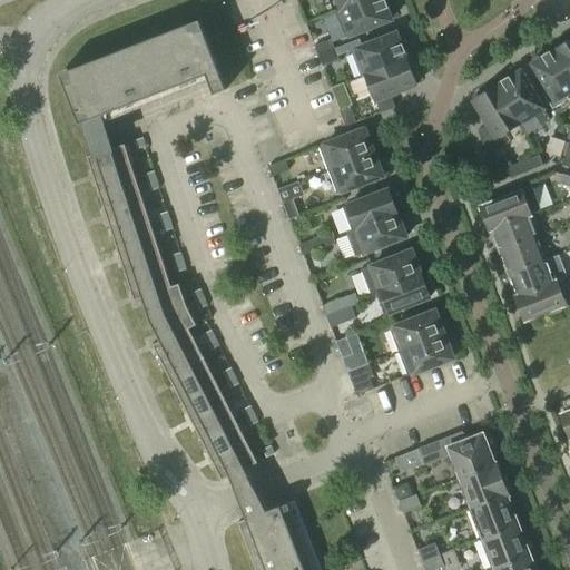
[(363,0),(341,9),(340,8),(335,10),(345,37),(391,19),(390,17),(393,16),(389,1),(385,2),(383,0),(363,0)]
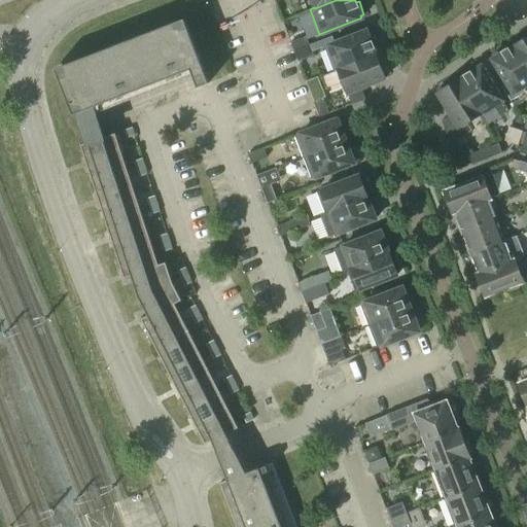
[(315,8),(336,0),(311,0),(314,7),(315,8)]
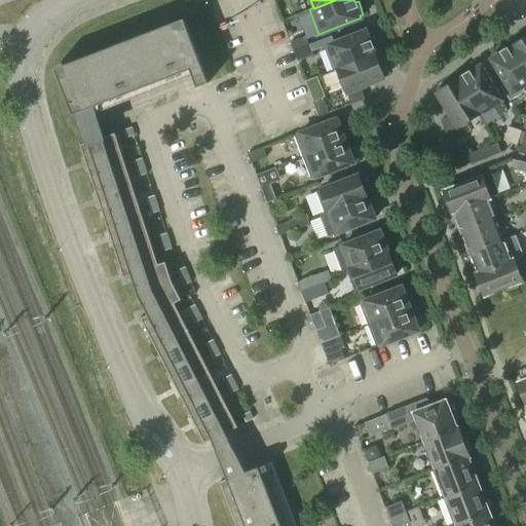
[(77,113),(86,142),(103,137),(92,106),(190,69),(197,86),(209,82),(184,19),(54,67),(72,114),(77,113)]
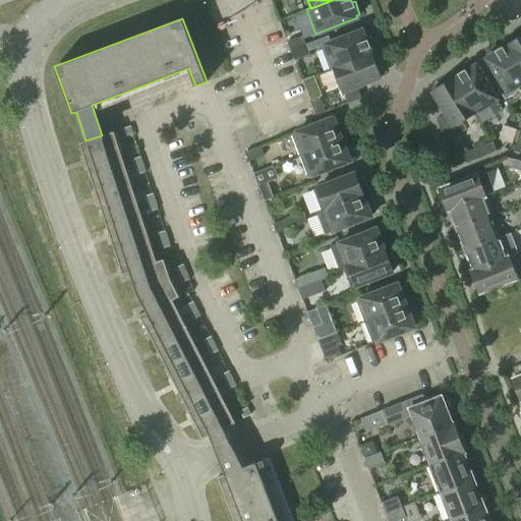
[(320,46),(329,70),(334,68),(371,54),(368,45),(371,44),(366,32),(363,33),(362,30),(320,46)]
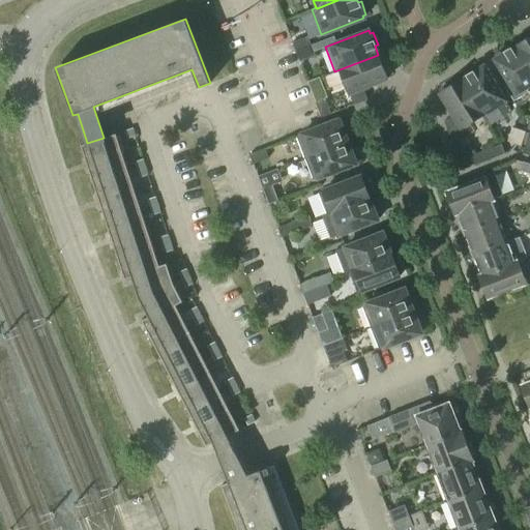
[(517,46),(529,66),(529,33),(524,37),(525,40),(517,46)]
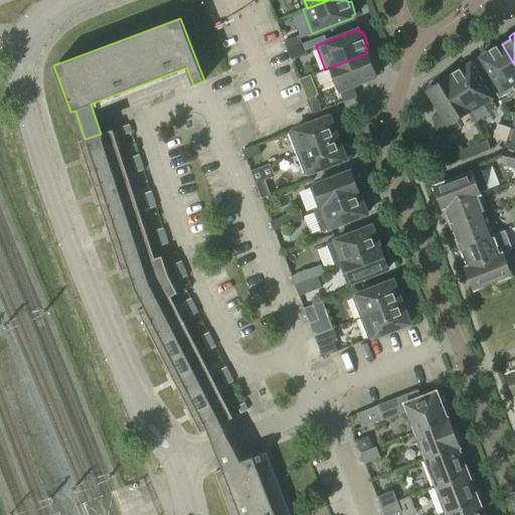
[(288,50),(302,44),(299,35),(284,41),(288,50)]
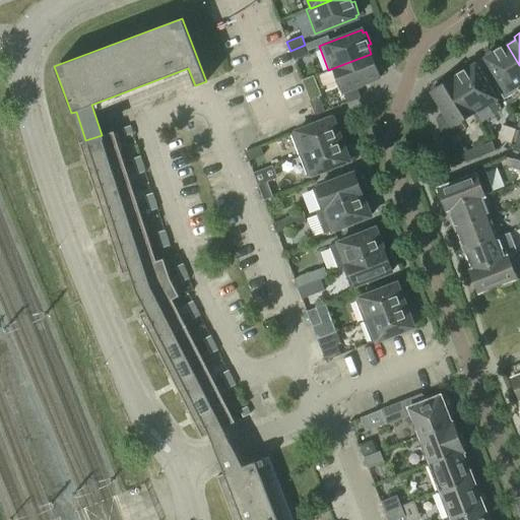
[(309,54),(305,45),(290,51),(294,60),(309,54)]
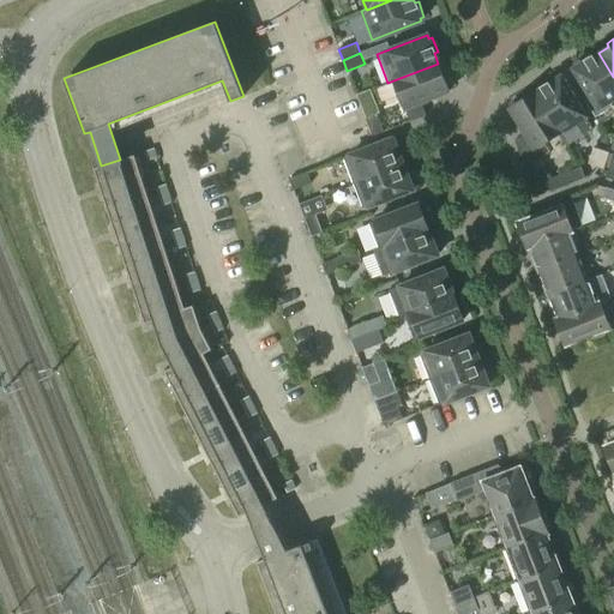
[(613,98),(613,77),(599,53),(590,59),(588,55),(575,64),(577,67),(573,68),(591,97),(584,101),(595,118),(613,107),(609,102),(613,98)]
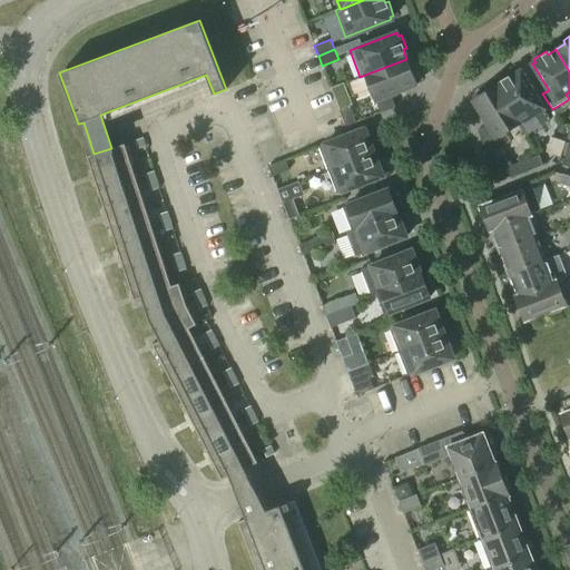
[(406,59),(365,75),(380,112),(395,107),(391,95),(416,85),(415,81),(419,80),(413,67),(410,68),(406,59)]
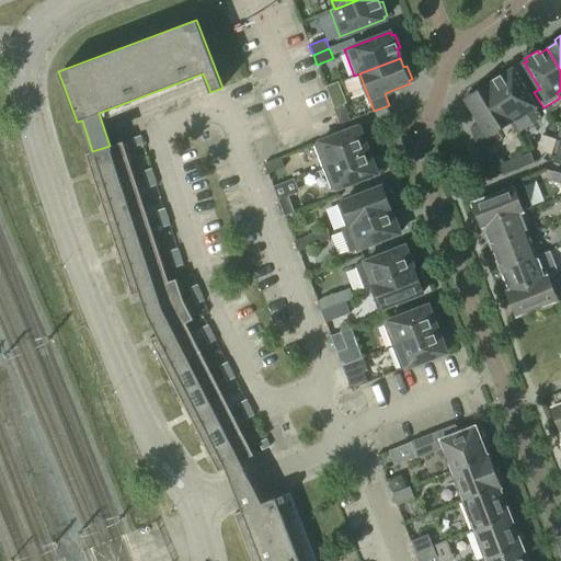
[(497,79),(489,84),(512,121),(525,112),(533,123),(541,117),(512,70),(510,71),(507,68),(495,76),(497,79)]
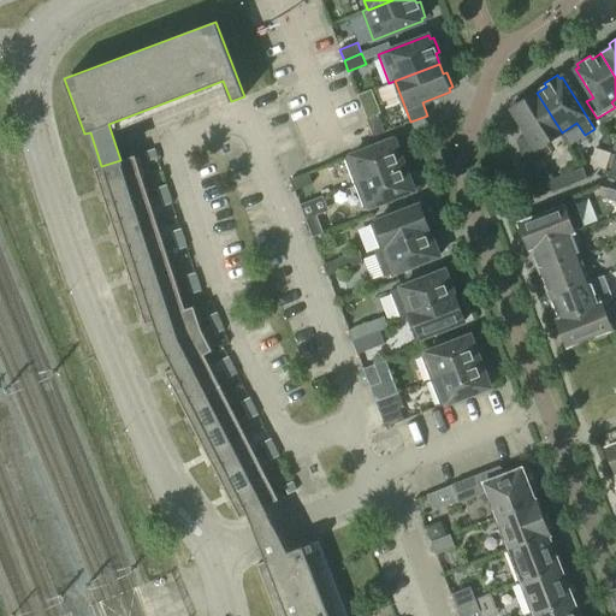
[(562,132),(537,93),(527,99),(526,95),(513,104),(514,107),(511,108),(527,134),(516,141),(522,157),(562,132)]
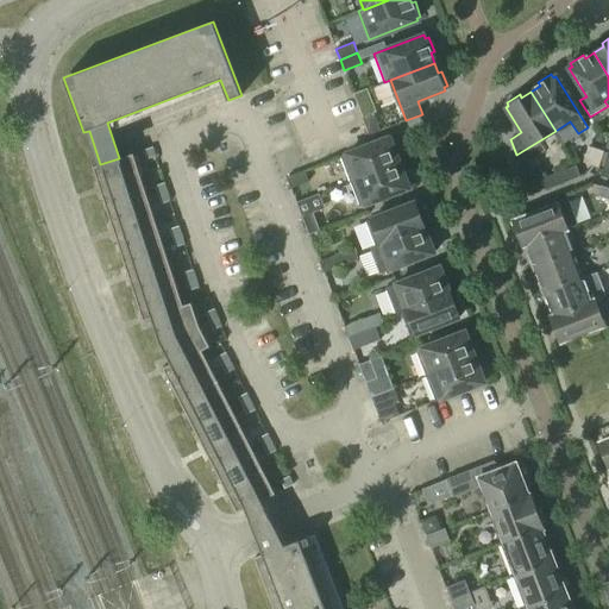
[(363,117),(370,135),(381,131),(374,113),(363,117)]
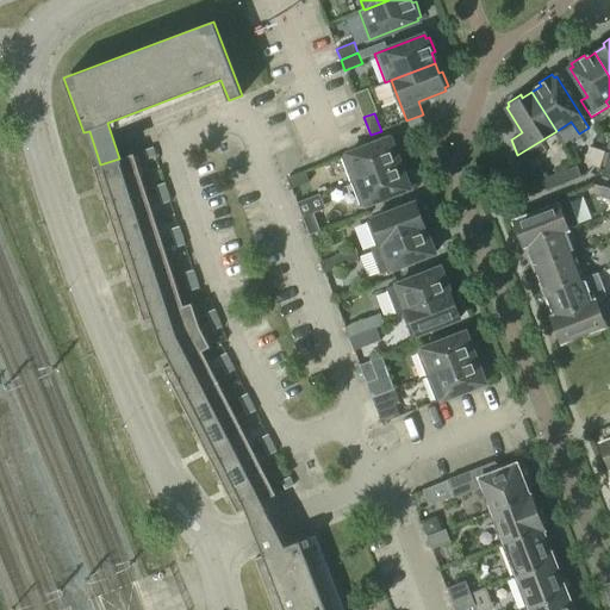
[(593,134),(590,145),(605,150),(609,138),(593,134)]
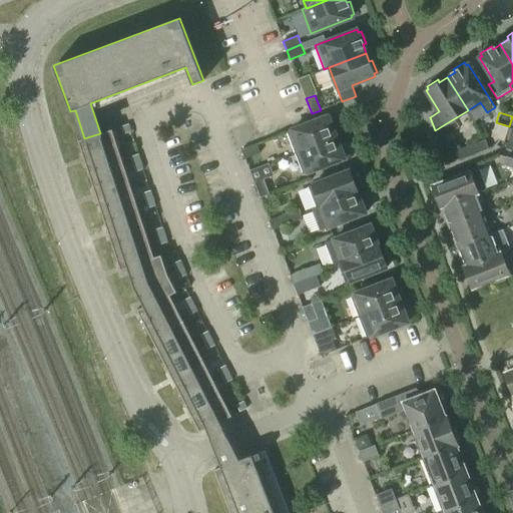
[(296,152),(337,137),(334,129),(337,127),(333,117),(329,118),(328,115),(287,131),(296,152)]
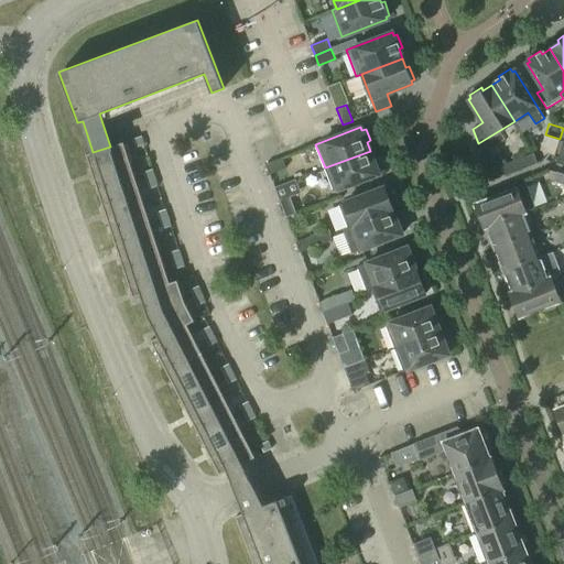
[(141,137),(133,139),(136,148),(144,144),(141,137)]
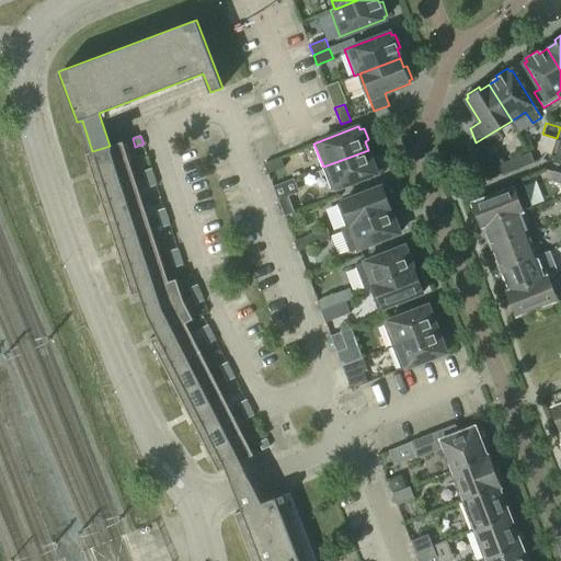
[(123,141),(110,146),(92,151),(84,153),(92,175),(129,162),(123,141)]
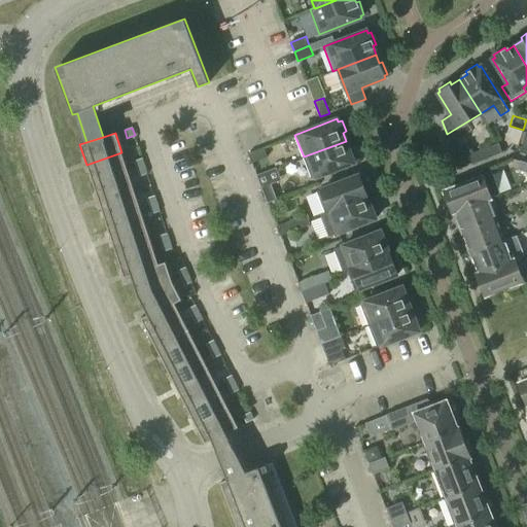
[(347,145),(346,141),(304,156),(312,179),(354,163),(352,159),(356,157),(351,144),(347,145)]
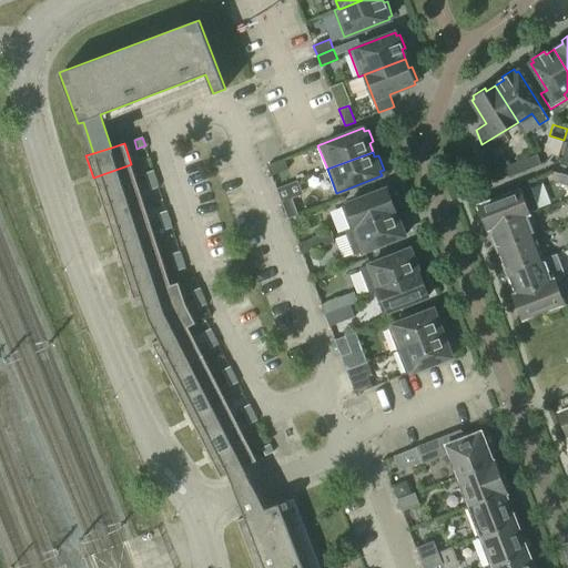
[(520,160),(525,171),(540,164),(537,154),(520,160)]
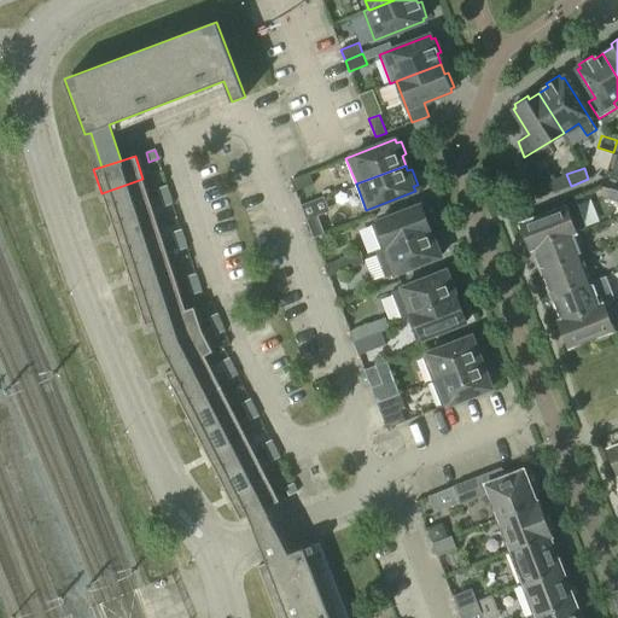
[(291,180),(295,191),(313,184),(309,173),(291,180)]
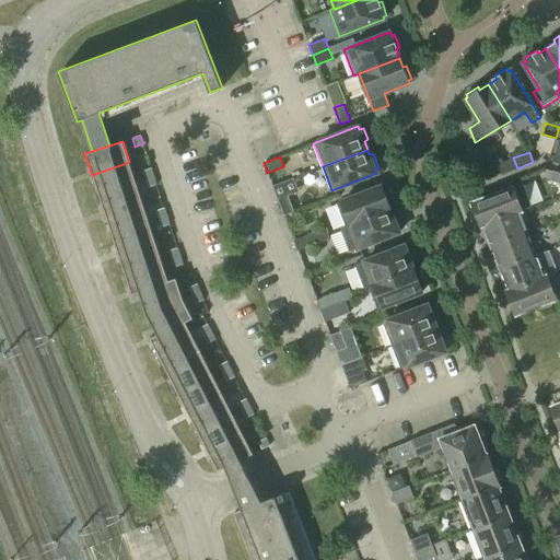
[(517,168),(513,158),(498,164),(501,174),(517,168)]
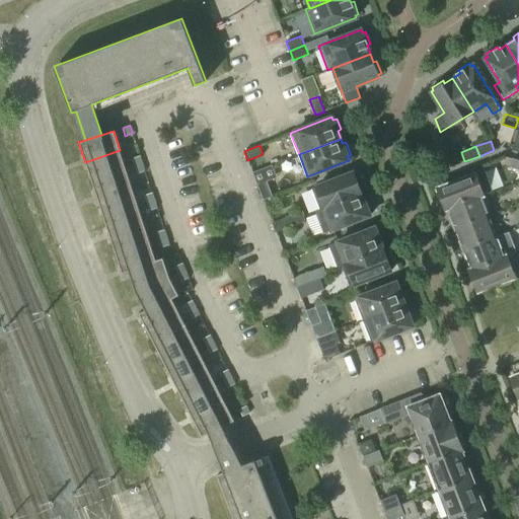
[(120,150),(85,162),(91,180),(126,168),(120,150)]
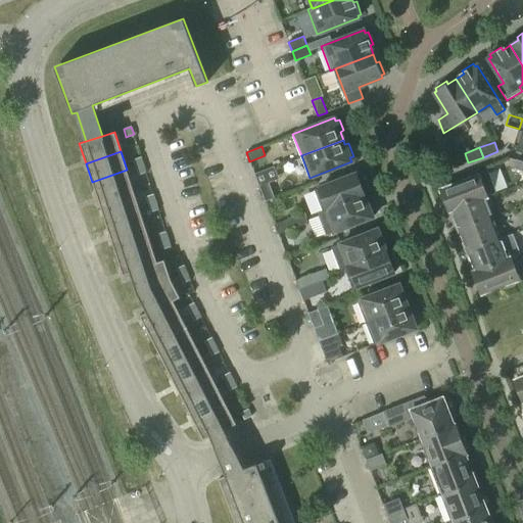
[(141,156),(133,159),(136,167),(143,164),(141,156)]
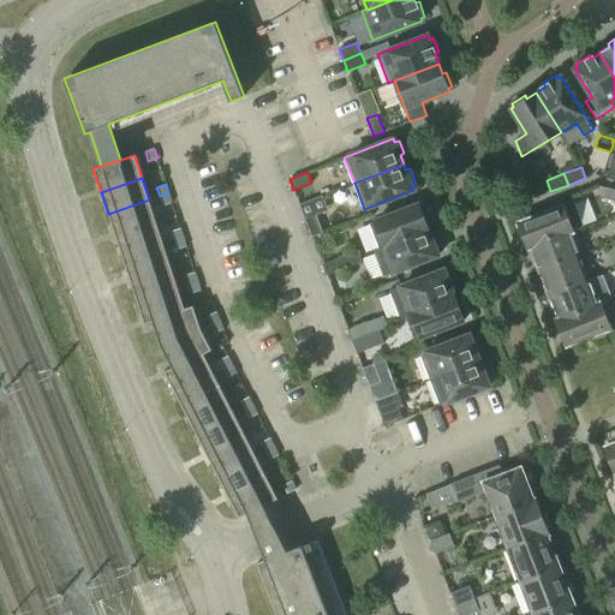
[(614,202),(614,190),(607,189),(604,198),(614,202)]
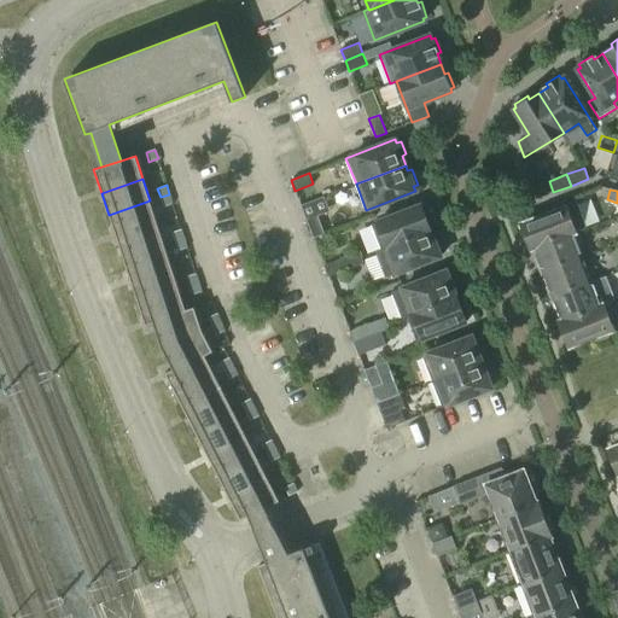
[(169,194),(161,197),(163,207),(173,204),(169,194)]
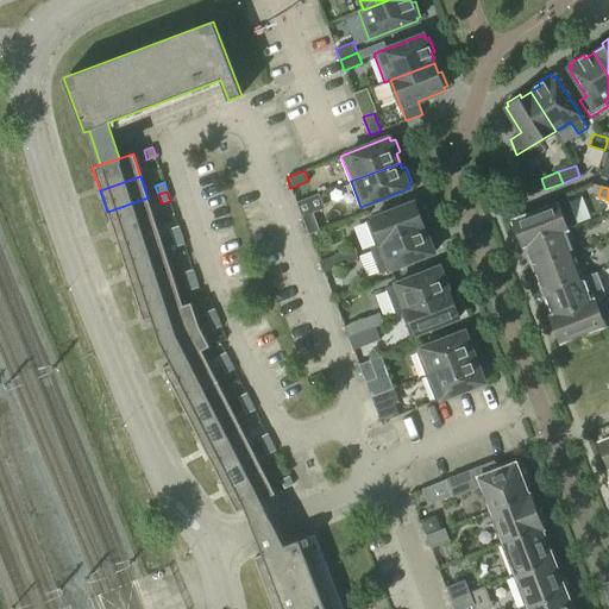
[(148,198),(107,212),(114,233),(155,220),(148,198)]
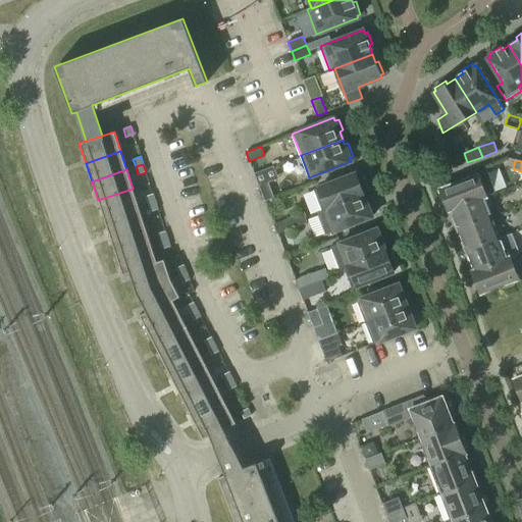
[(486,171),(477,175),(474,176),(471,173),(462,177),(461,181),(440,190),(449,212),(450,211),(450,210),(484,197),(484,198),(485,198),(485,197),(494,193),(486,171)]
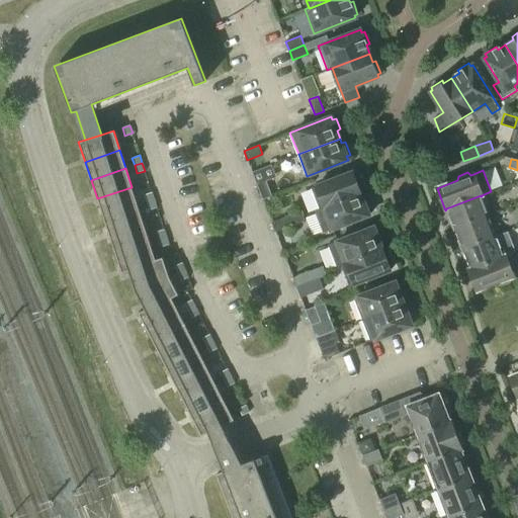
[(320,209),(361,193),(358,185),(361,184),(357,173),(354,175),(352,172),(311,188),(319,208),(320,209)]
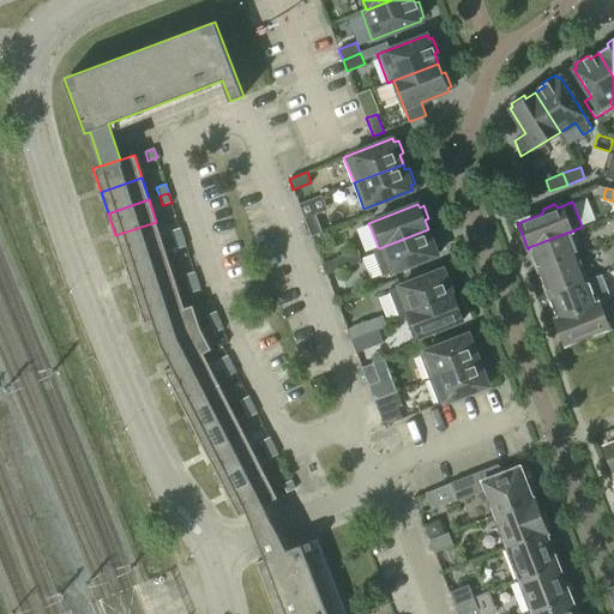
[(312,236),(323,233),(315,215),(305,218),(312,236)]
